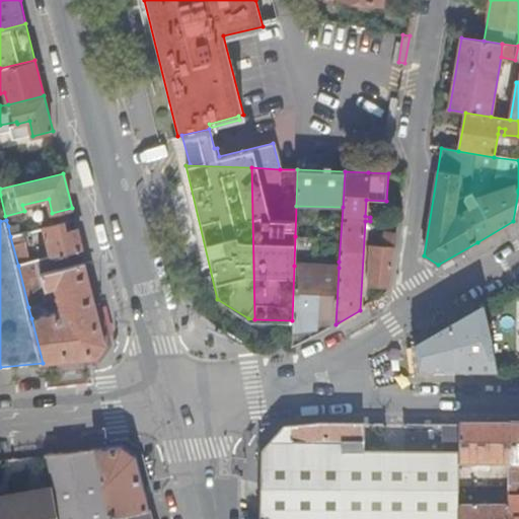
[(53,257),(82,250),(77,229),(65,231),(63,222),(45,226),(53,257)]
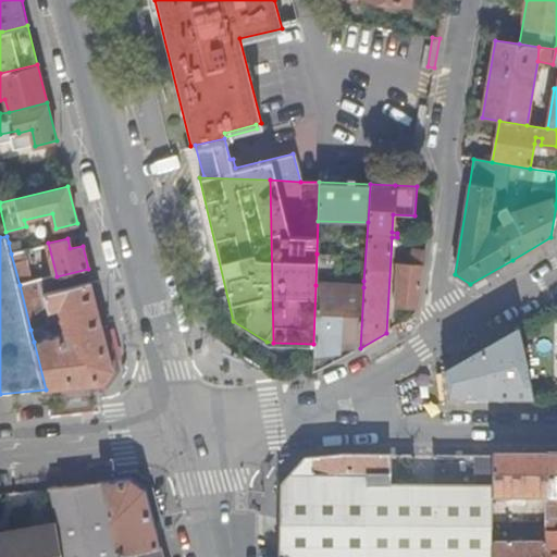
[(11,254),(24,250),(25,250),(23,240),(9,243),(11,254)]
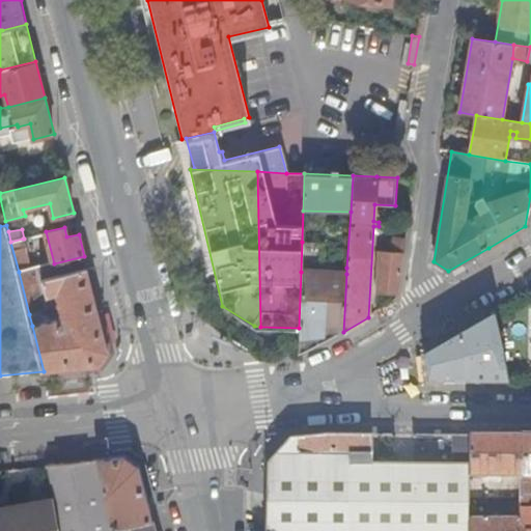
[(19,272),(30,269),(23,239),(10,242),(19,272)]
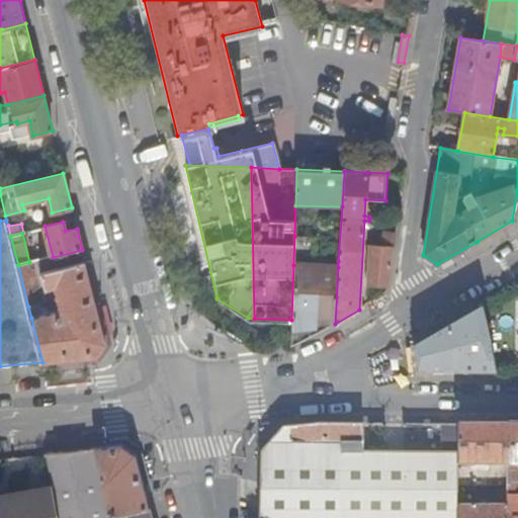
[(387,288),(397,234),(382,234),(380,247),(368,246),(366,286),(387,288)]
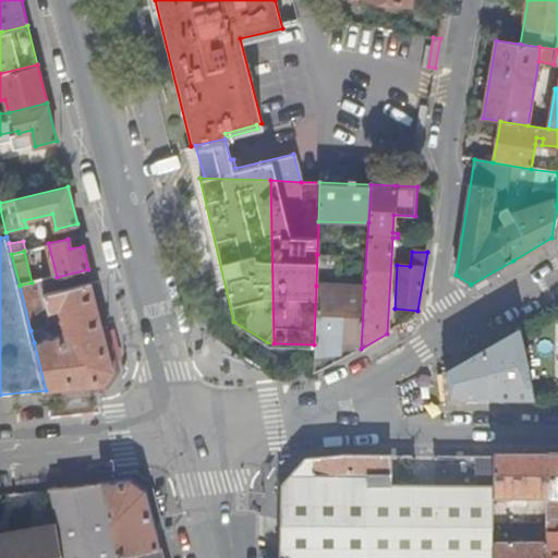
[(316,286),(364,288),(364,281),(337,281),(338,255),(317,254),(316,286)]
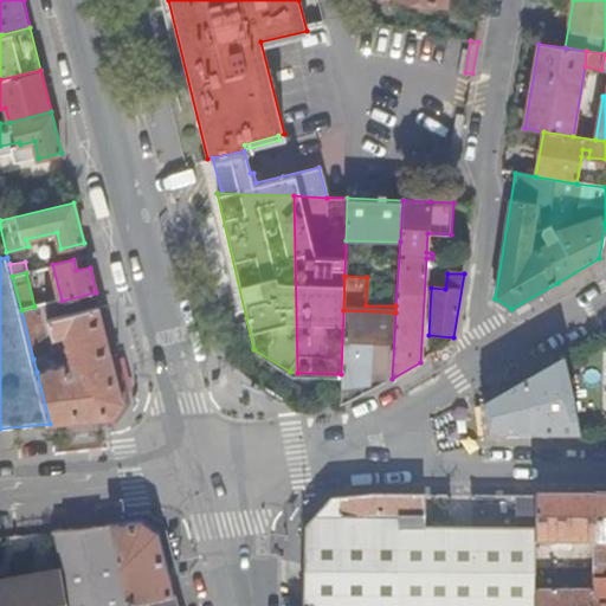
[(37,372),(50,424),(113,417),(124,403),(96,292),(62,301),(34,307),(21,310),(33,359),(57,353),(53,337),(64,335),(69,348),(60,350),(62,355),(70,354),(72,362),(37,372)]
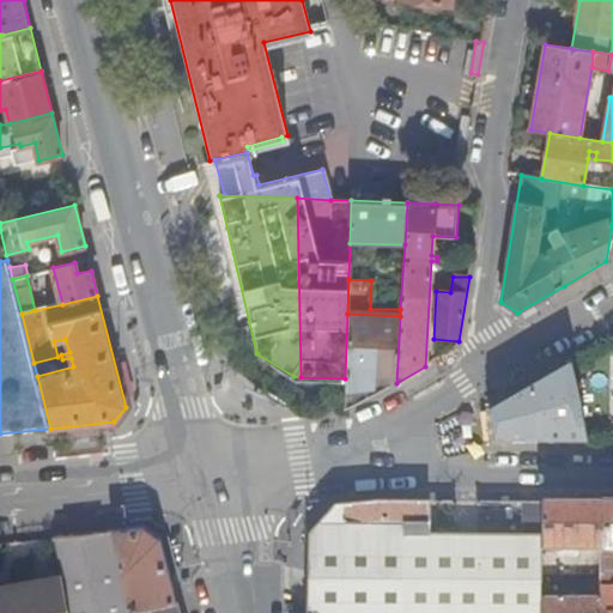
[(347,410),(396,383),(400,316),(347,314),(345,378),(344,410),(347,410)]
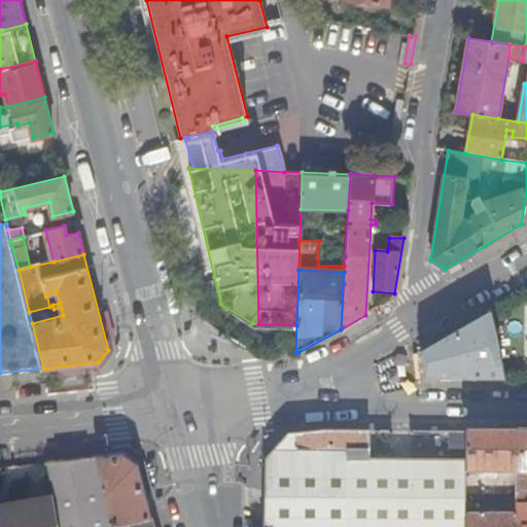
[(498,348),(491,312),(483,317),(493,381),(504,382),(498,348)]
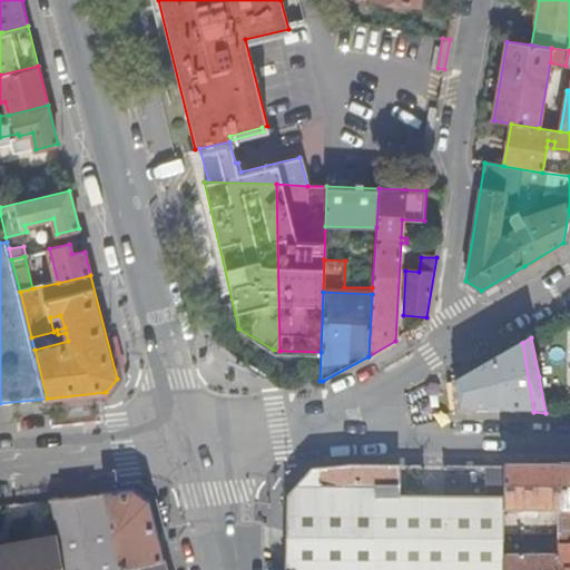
[(533,412),(522,343),(454,383),(459,412),(492,412),(533,412)]
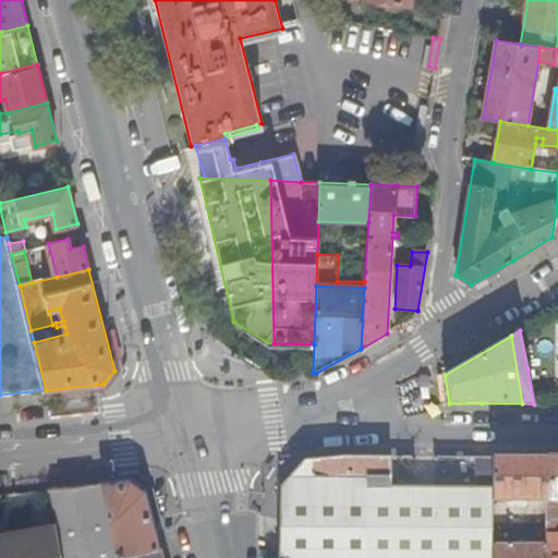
[(390,486),(390,459),(338,458),(303,462),(280,485),(278,557),(493,557),(493,546),(493,506),(412,505),(390,490),(390,486)]
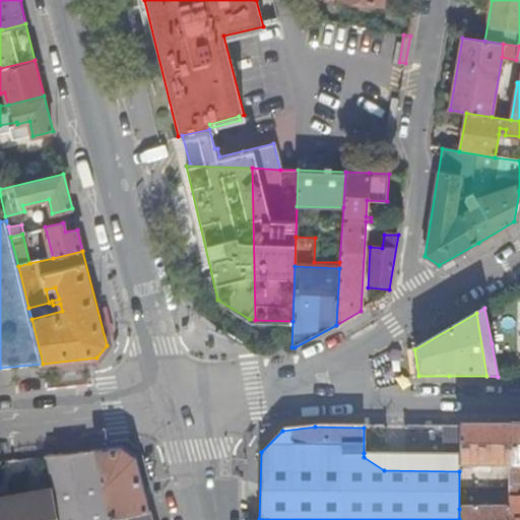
[(459,454),(458,428),(442,428),(442,453),(459,454)]
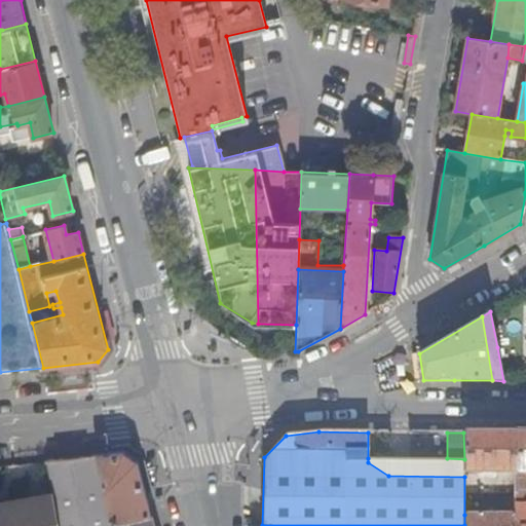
[(515,474),(515,434),(463,433),(464,459),(464,460),(464,473),(478,473),(478,478),(495,478),(495,474),(515,474)]
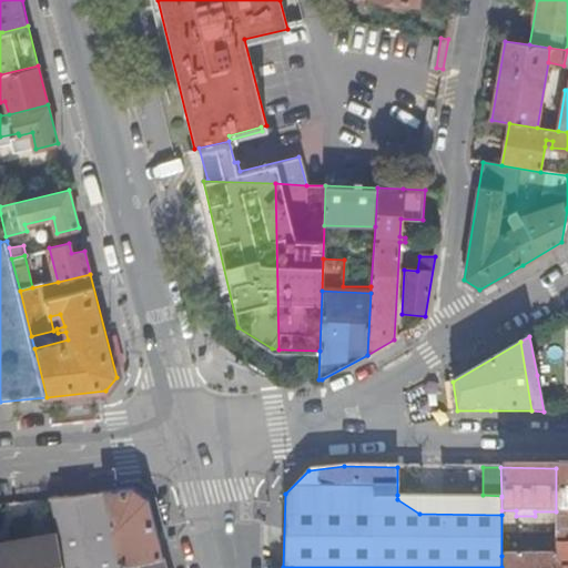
[(567,467),(556,468),(556,511),(556,540),(561,541),(567,533),(567,467)]
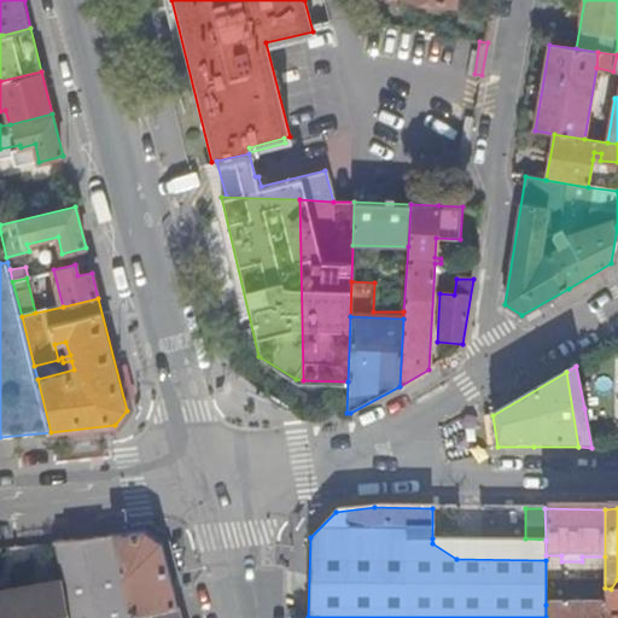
[(145,534),(111,536),(128,617),(178,617),(158,542),(145,534)]
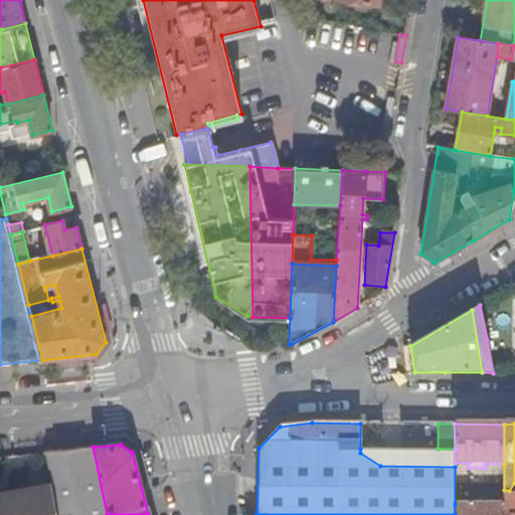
[(107,514),(93,447),(46,452),(58,514),(107,514)]
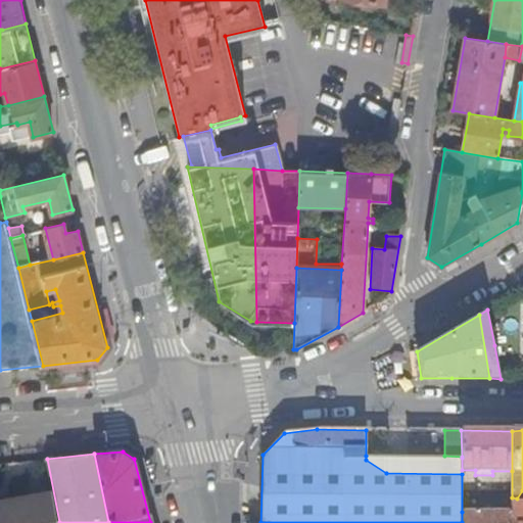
[(462,474),(462,470),(462,458),(366,456),(366,460),(386,473),(462,474)]
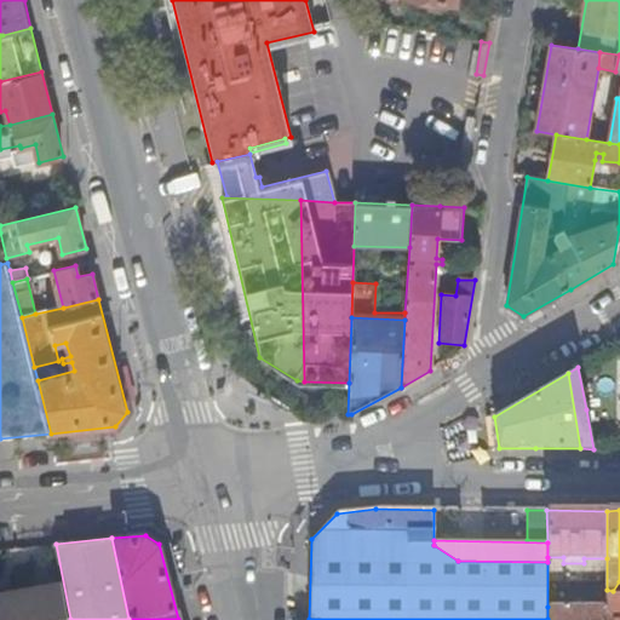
[(12,566),(16,592),(32,589),(27,563),(12,566)]
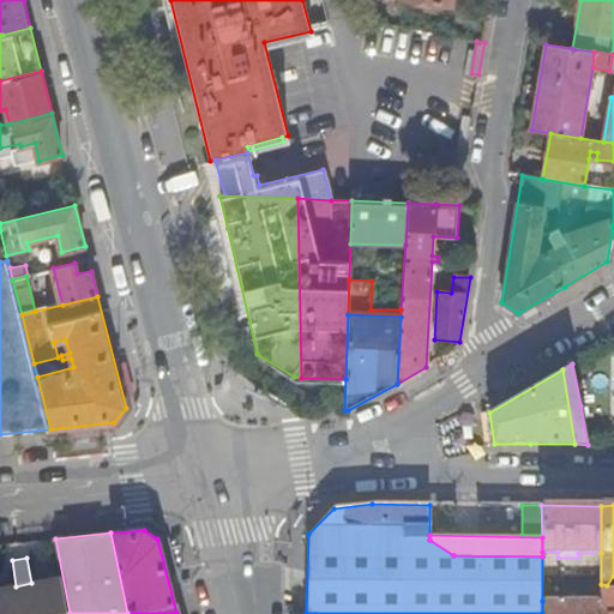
[(0,589),(0,613),(36,613),(31,583),(16,587),(0,589)]
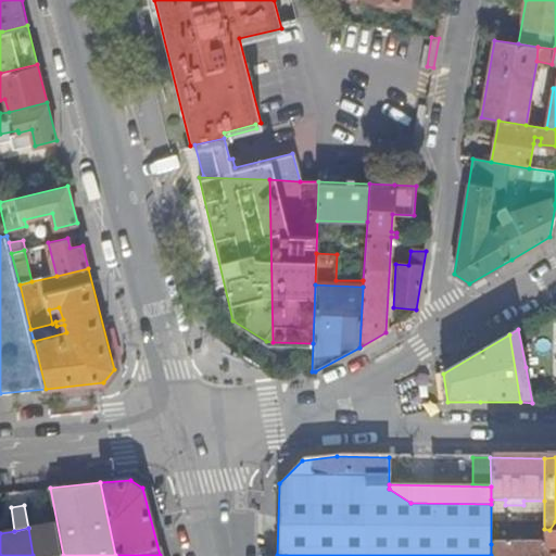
[(555,555),(555,534),(544,535),(544,544),(543,555),(555,555)]
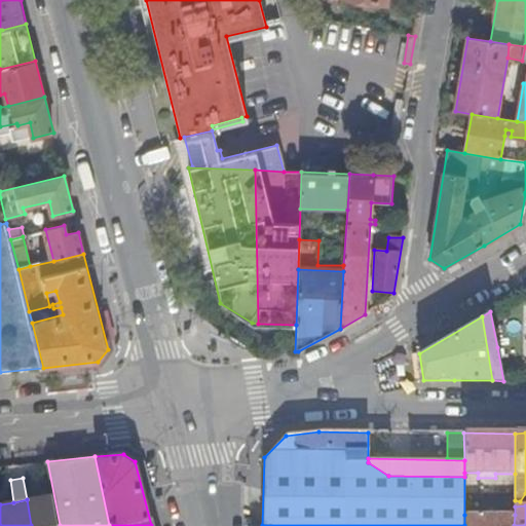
[(514,525),(515,515),(464,515),(464,525),(514,525)]
